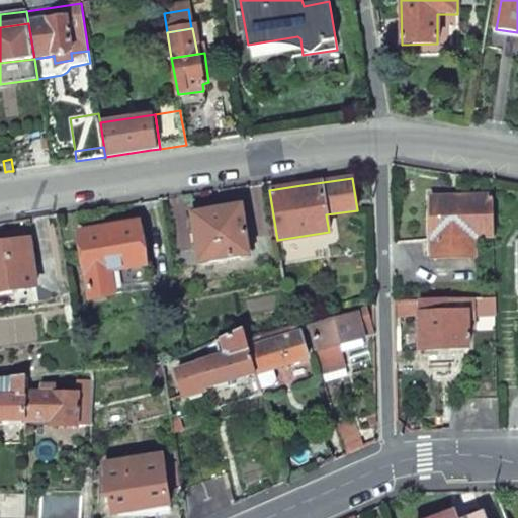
[(491,196),(432,198),(433,259),(473,258),(473,238),(492,238),(491,196)]
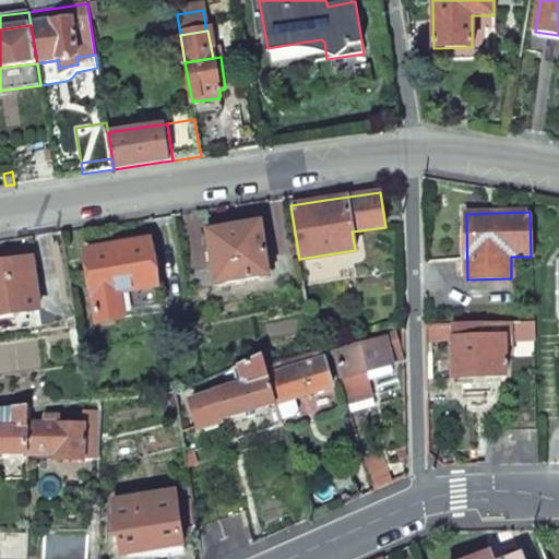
[(262,222),(206,230),(215,285),(271,276),(262,222)]
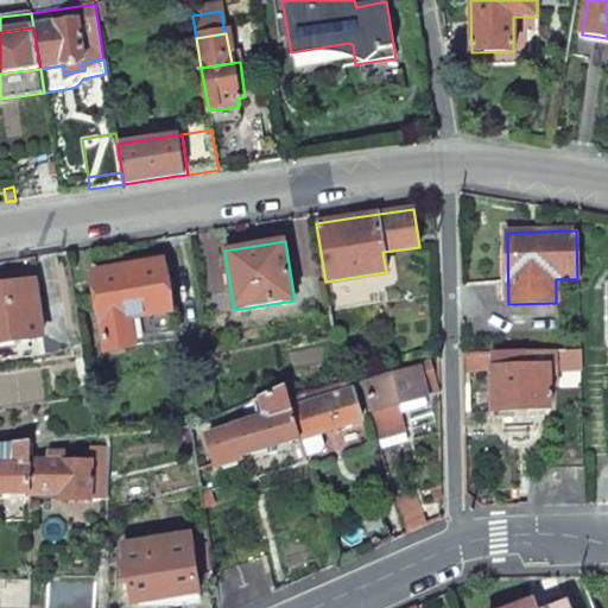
[(163,264),(93,273),(105,346),(175,335),(163,264)]
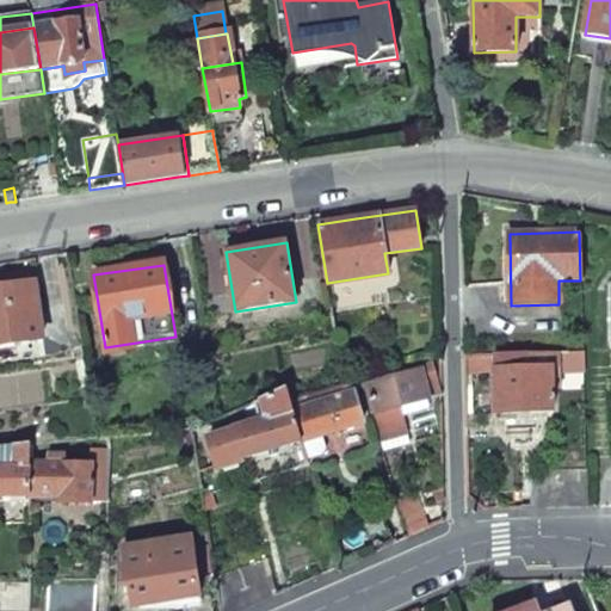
[(34,284),(0,288),(0,345),(41,340),(34,284)]
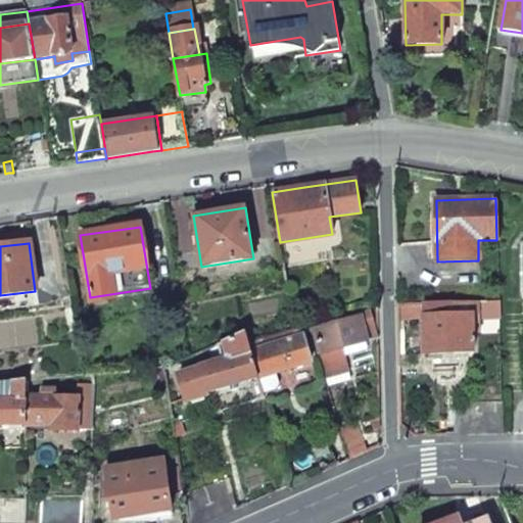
[(498,302),(423,303),(423,318),(423,353),(473,352),(473,334),(479,334),(479,320),(500,319),(498,302)]
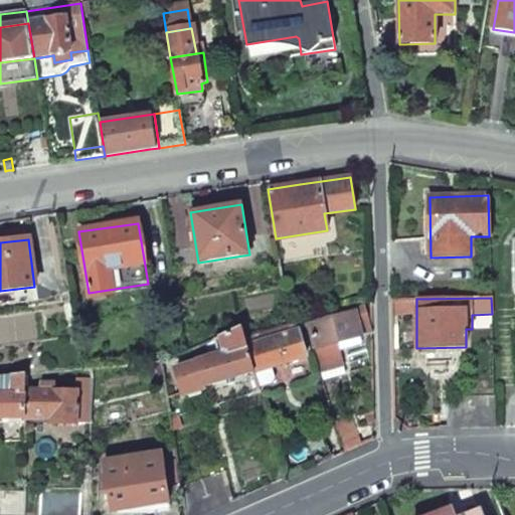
[(416,299),(400,299),(400,313),(416,313),(416,299)]
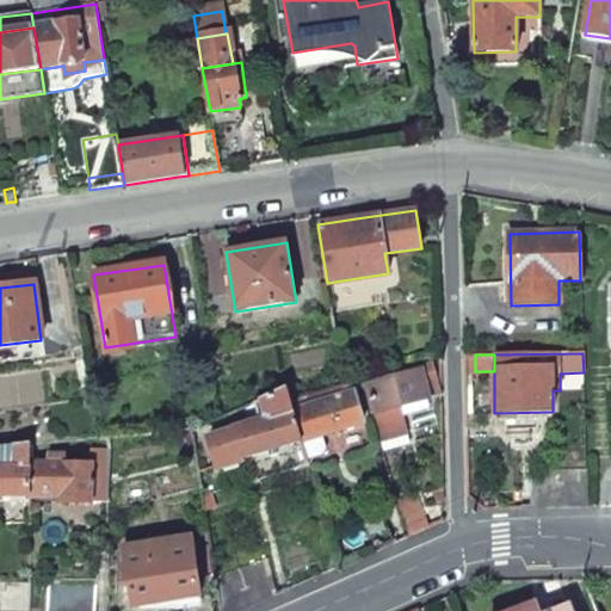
[(369,383),(383,438),(397,434),(413,430),(406,403),(429,397),(421,370),(406,374),(405,368),(372,376),(374,382),(369,383)]
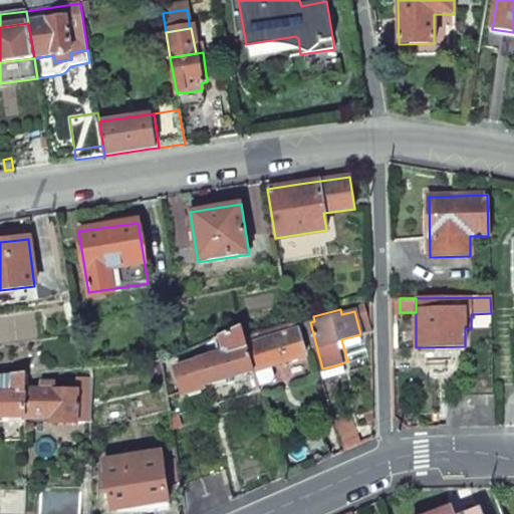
[(294,321),(243,337),(253,372),(255,371),(272,365),(290,358),(297,356),(304,354),(294,321)]
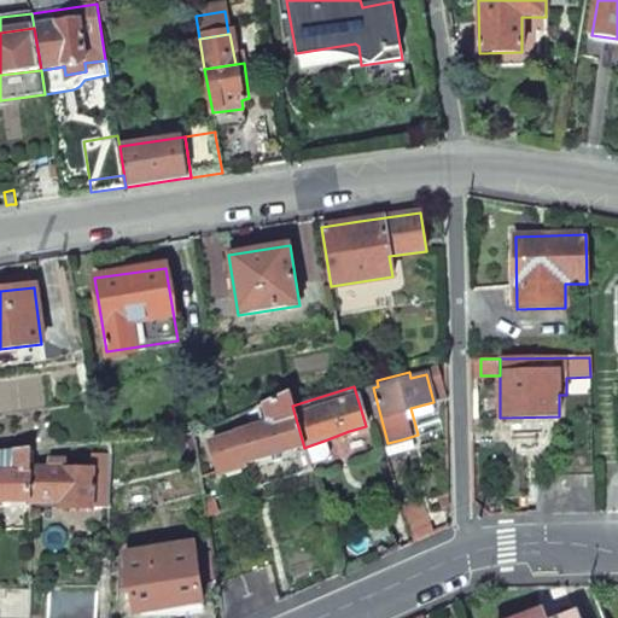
[(237,437),(211,444),(221,476),(246,467),(246,464),(304,448),(292,406),(290,394),(246,412),(252,431),(237,435),(237,437)]
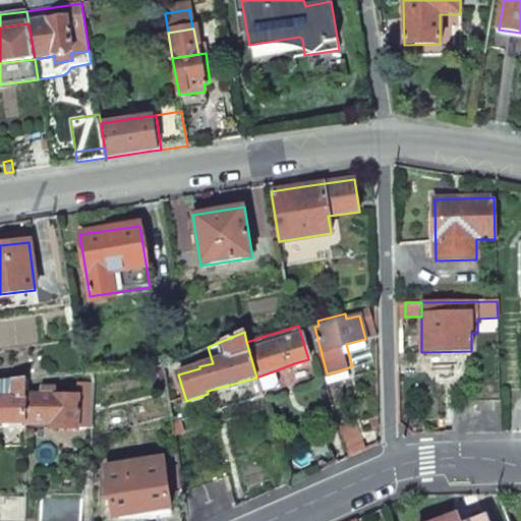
[(264,392),(277,388),(280,382),(276,370),(258,377),(264,392)]
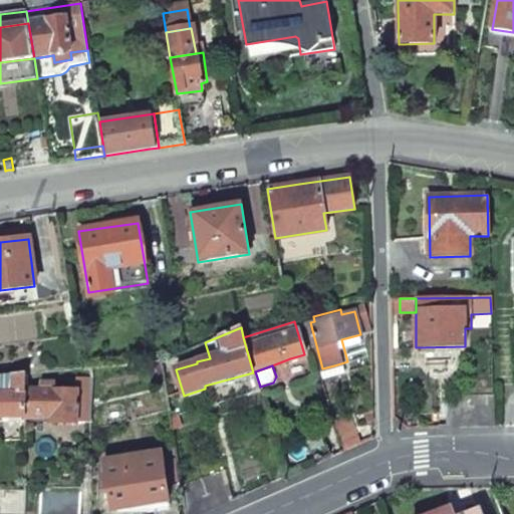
[(0,422),(2,422),(2,418),(26,418),(26,391),(27,373),(11,375),(11,393),(0,393),(0,422)]
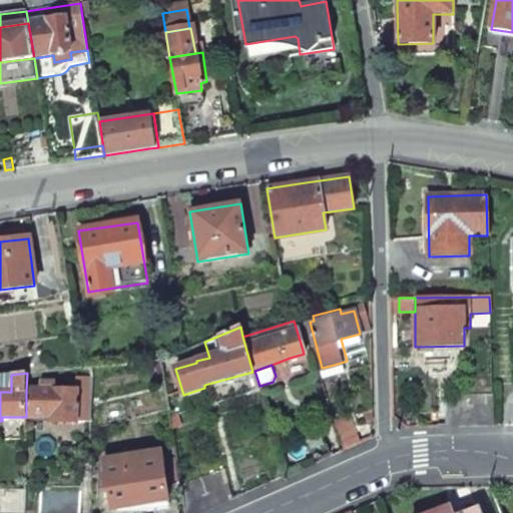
[(11,375),(0,376),(0,392),(11,392),(11,375)]
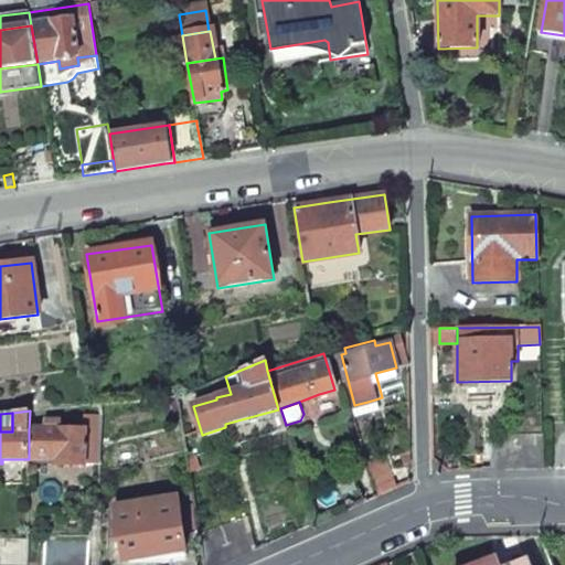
[(45,429),(29,429),(29,459),(56,460),(56,467),(85,467),(85,430),(60,429),(60,423),(46,423),(45,429)]
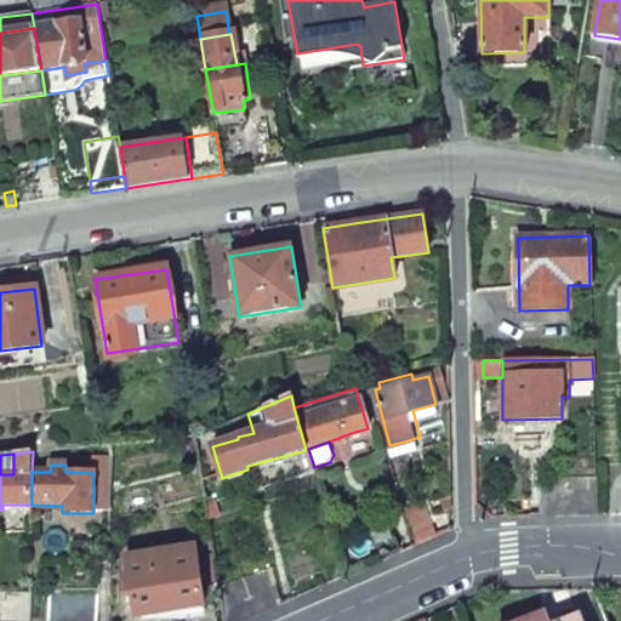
[(434,537),(422,505),(402,511),(415,546),(434,537)]
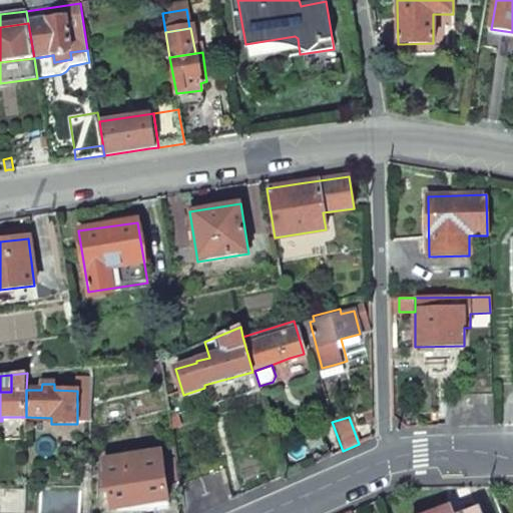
[(158,451),(102,460),(104,492),(109,491),(112,507),(129,505),(146,502),(146,505),(167,501),(158,451)]
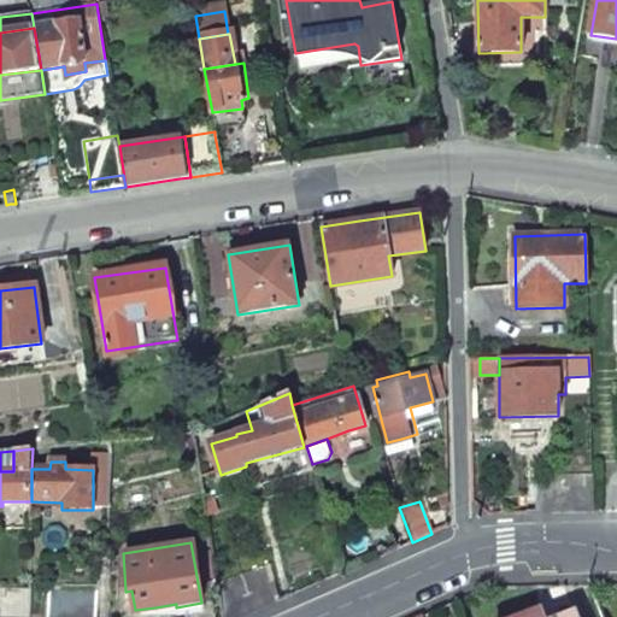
[(0,587),(0,616),(28,616),(29,588),(0,587)]
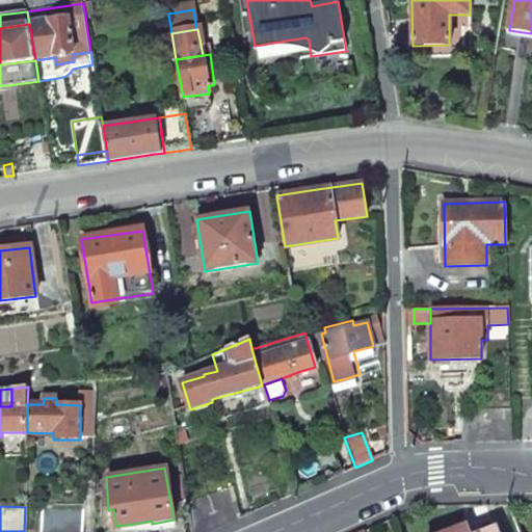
[(81,531),(82,509),(40,509),(38,531),(81,531)]
